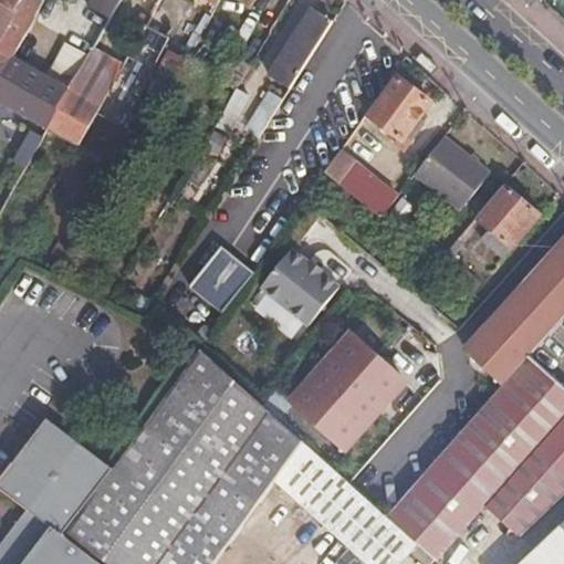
[(0,82),(13,59),(0,52),(0,47),(22,8),(27,0),(0,0),(0,82)]
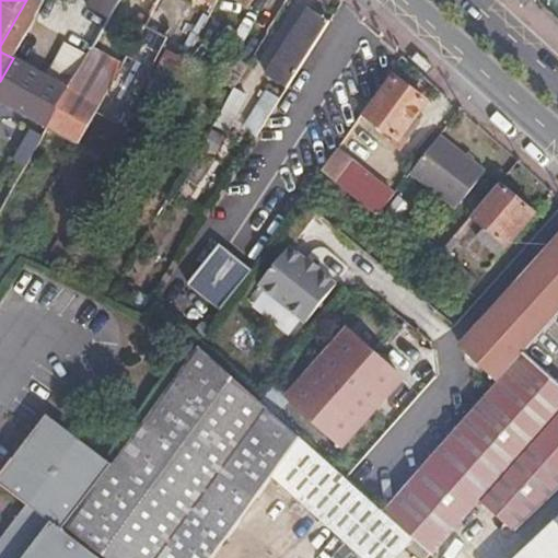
[(220,12),(210,7),(188,50),(197,57),(220,12)]
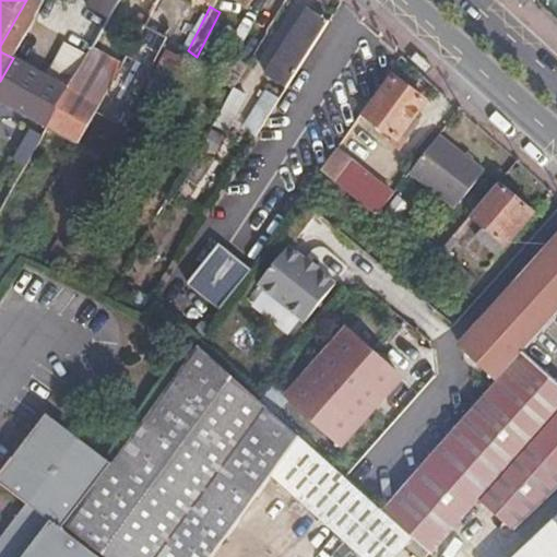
[(327,20),(307,7),(264,74),(284,86),(327,20)]
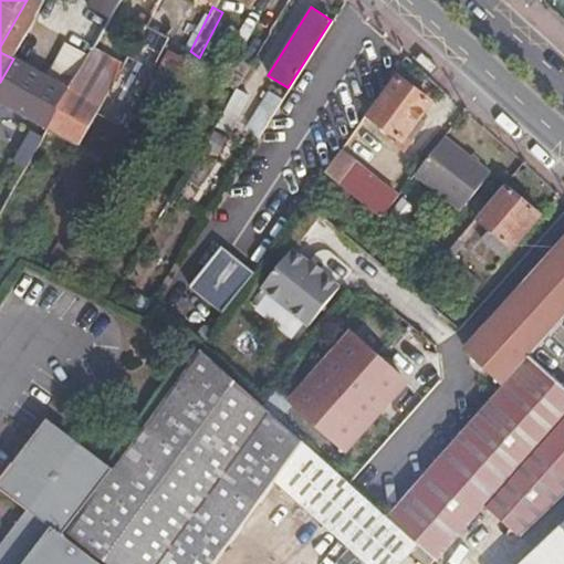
[(0,52),(13,59),(37,18),(22,8),(0,47),(0,52)]
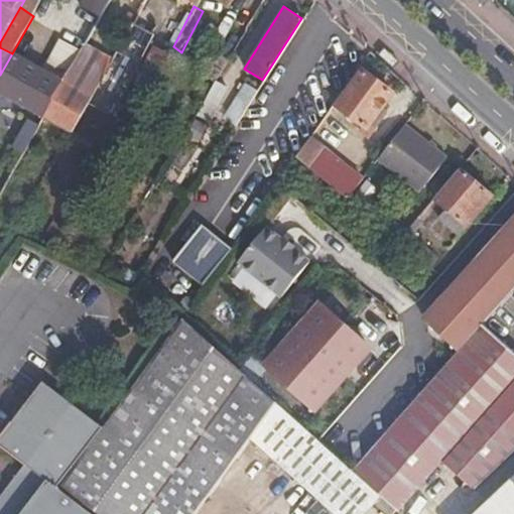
[(155,33),(133,21),(117,49),(139,61),(155,33)]
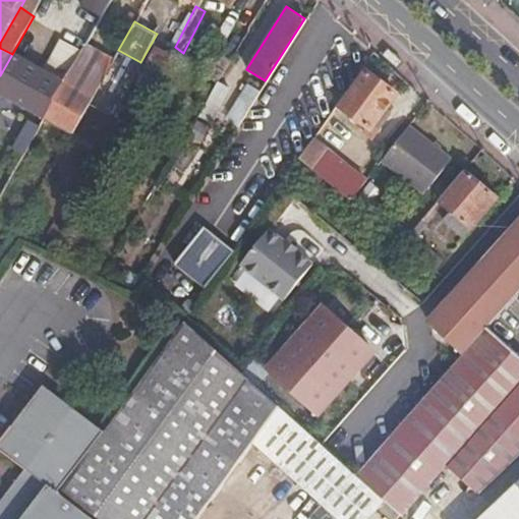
[(63,82),(81,50),(62,40),(45,72),(63,82)]
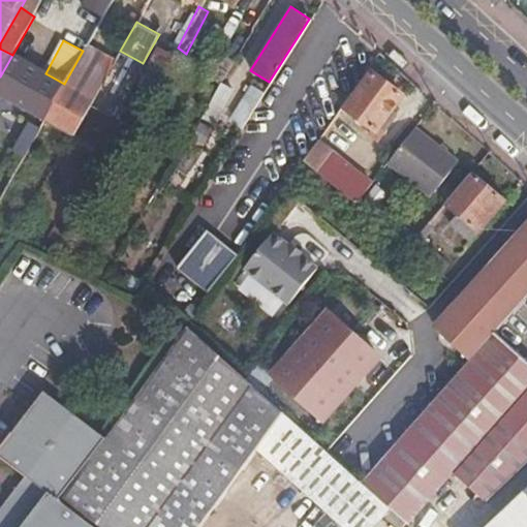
[(405,58),(392,44),(385,52),(399,64),(402,61),(405,58)]
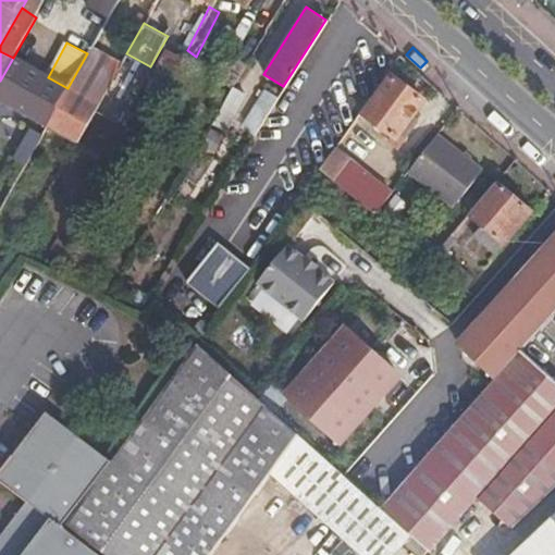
[(116,72),(120,66),(90,48),(87,53),(68,88),(98,107),(116,72)]
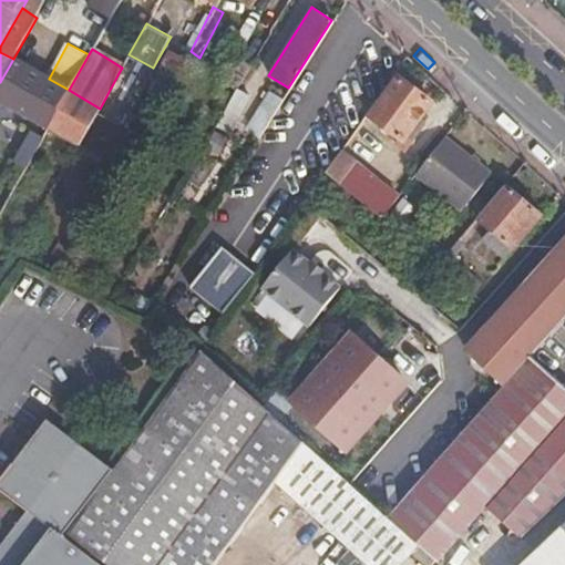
[(160,72),(176,81),(187,59),(172,51),(160,72)]
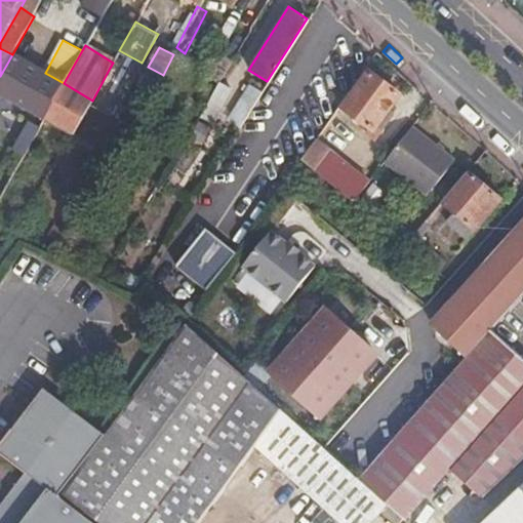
[(113,63),(110,68),(154,92),(157,85),(163,75),(148,67),(142,63),(119,50),(113,63)]
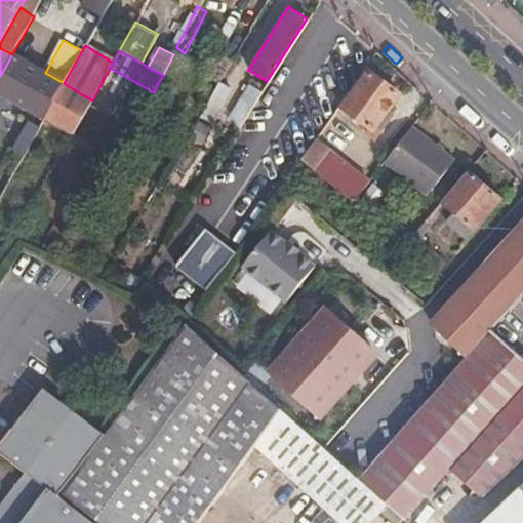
[(229,61),(216,52),(203,75),(215,82),(229,61)]
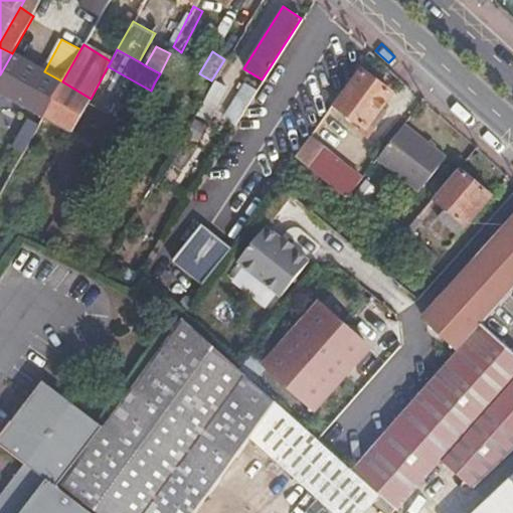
[(0,90),(43,116),(62,81),(44,71),(12,53),(0,74),(0,90)]
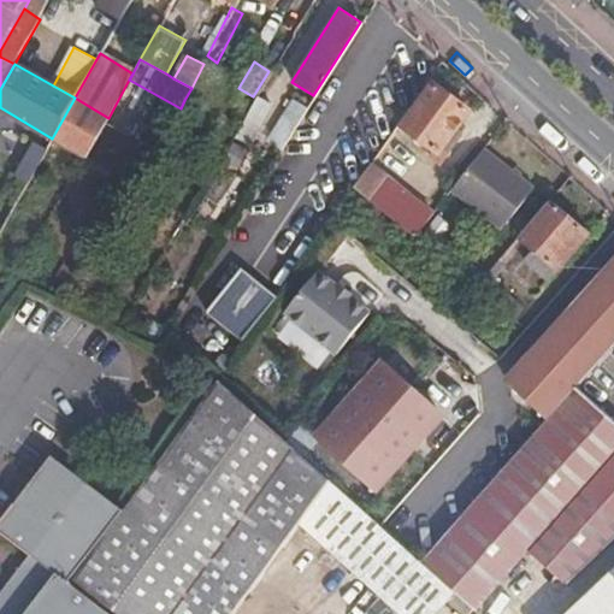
[(204,64),(192,88),(210,96),(222,75),(204,64)]
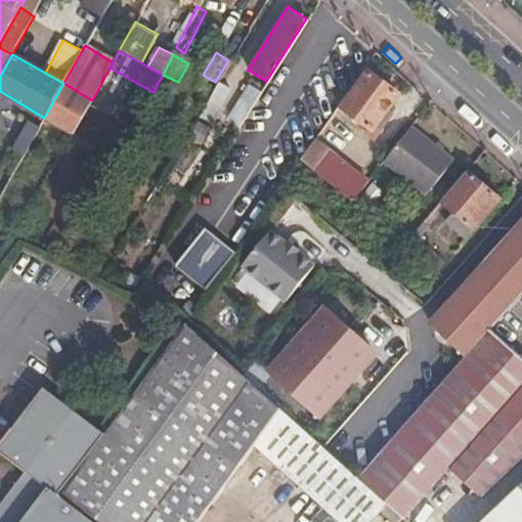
[(397,93),(366,71),(340,106),(337,104),(298,160),(312,171),(327,151),(319,146),(345,110),(370,129),(397,93)]
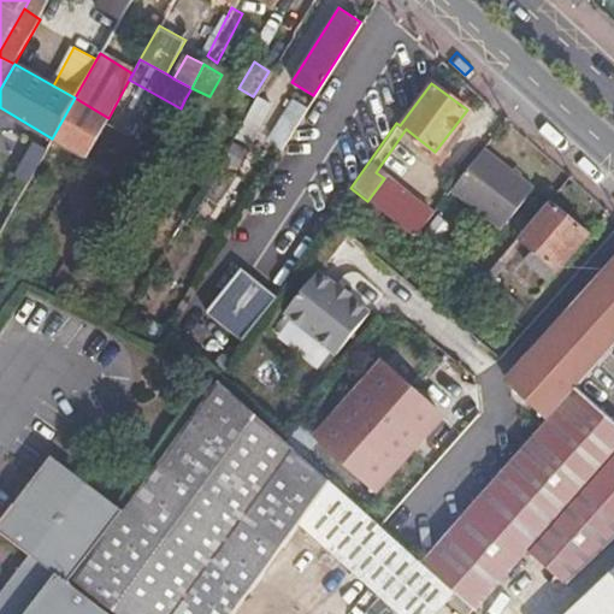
[(238,88),(231,84),(226,94),(238,102),(247,107),(253,96),(238,88)]
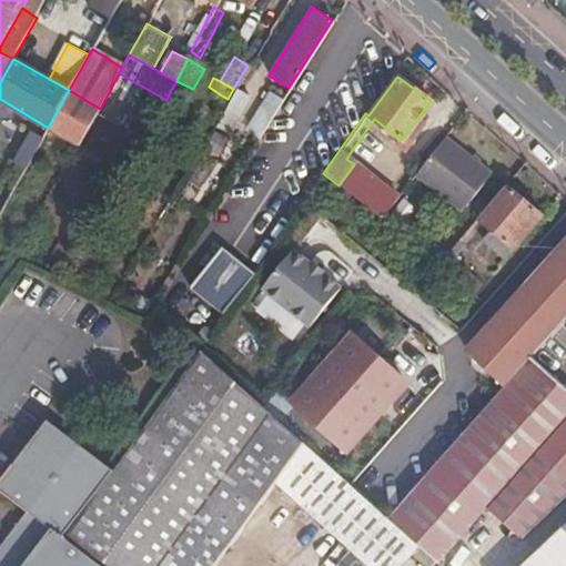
[(235,130),(253,93),(238,86),(220,123),(235,130)]
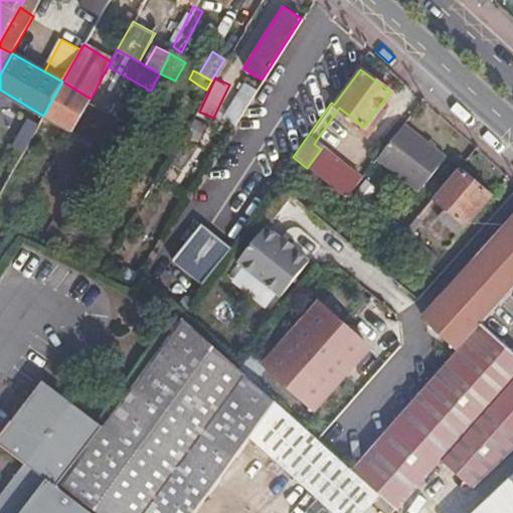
[(91,99),(62,81),(43,116),(72,132),(91,99)]
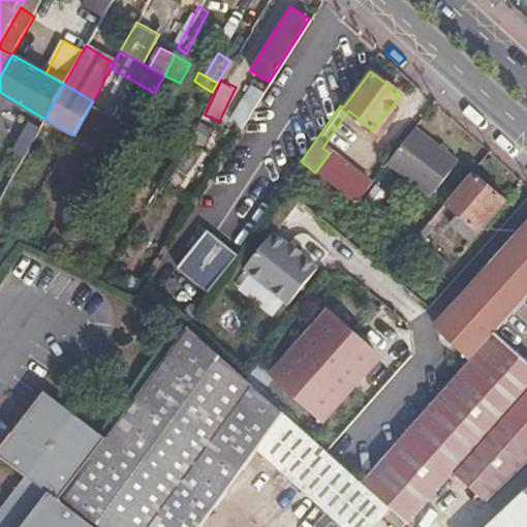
[(165,90),(158,86),(155,93),(162,96),(165,90)]
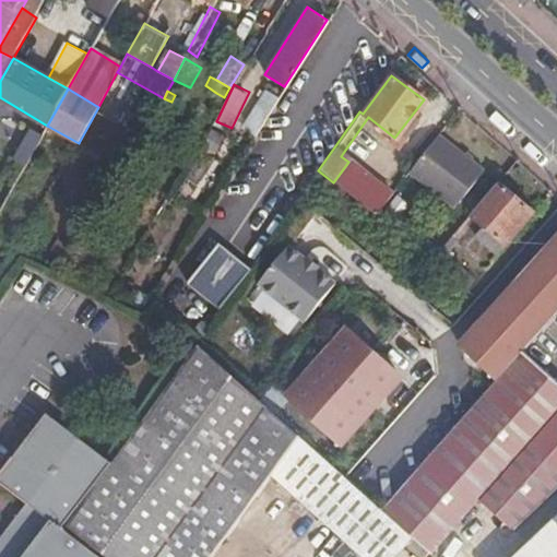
[(275,99),(262,91),(244,122),(256,131),(260,123),(275,99)]
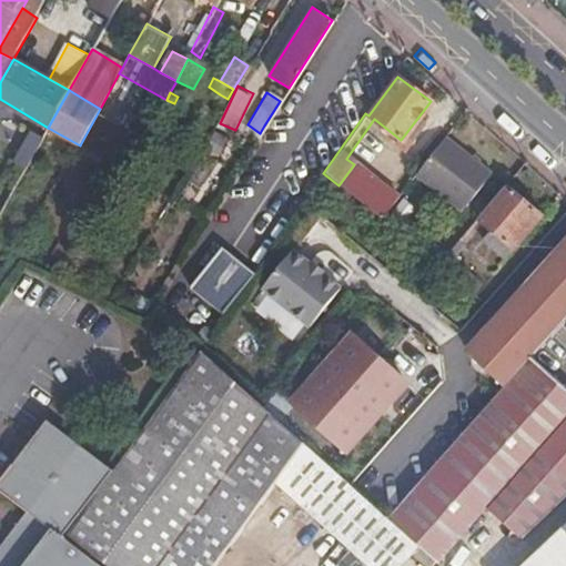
[(228,99),(220,94),(214,101),(222,107),(228,99)]
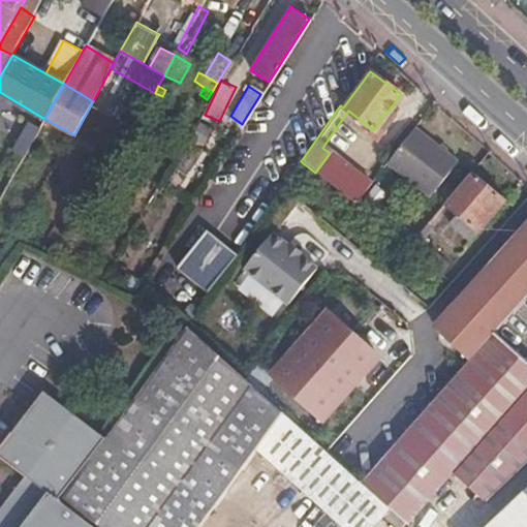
[(456,160),(412,127),(397,147),(384,163),(427,195),(456,160)]
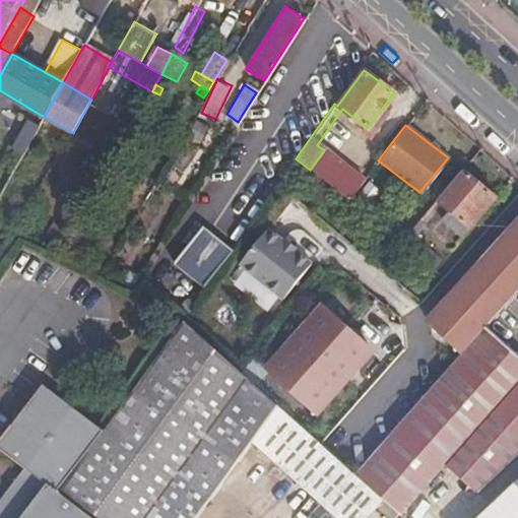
[(346,169),(324,150),(310,170),(332,188),(346,169)]
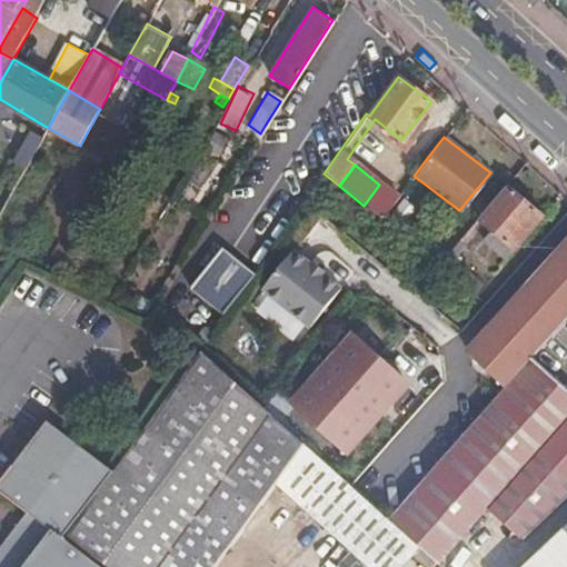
[(396,198),(379,185),(364,206),(380,219),(396,198)]
